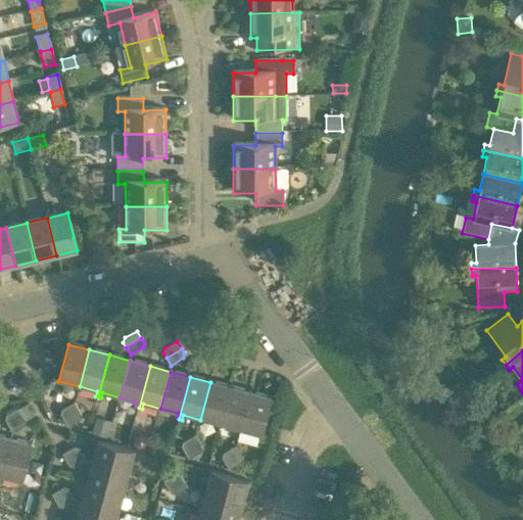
[(231,388),(210,382),(200,420),(221,425),(231,388)]
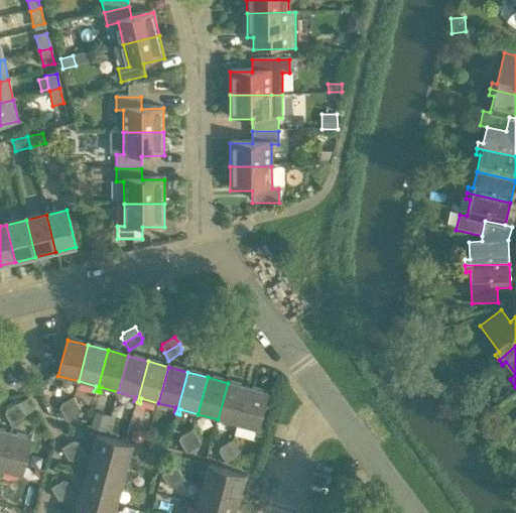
[(248,388),(228,383),(218,419),(238,424),(248,388)]
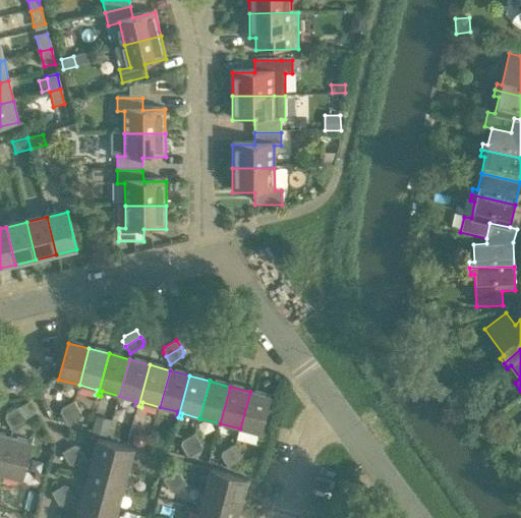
[(271,398),(250,392),(240,428),(261,435),(271,398)]
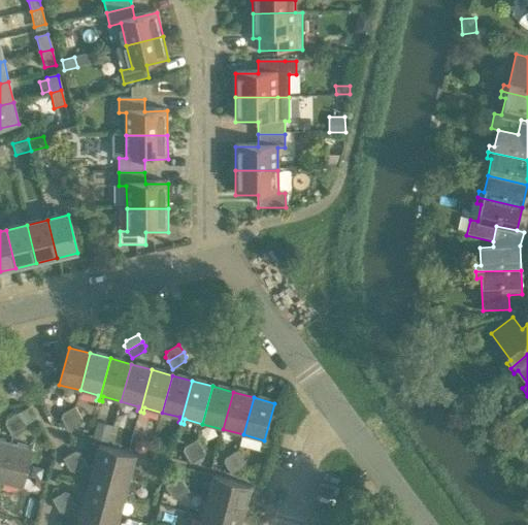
[(63,424),(79,415),(75,407),(62,415),(61,420),(63,424)]
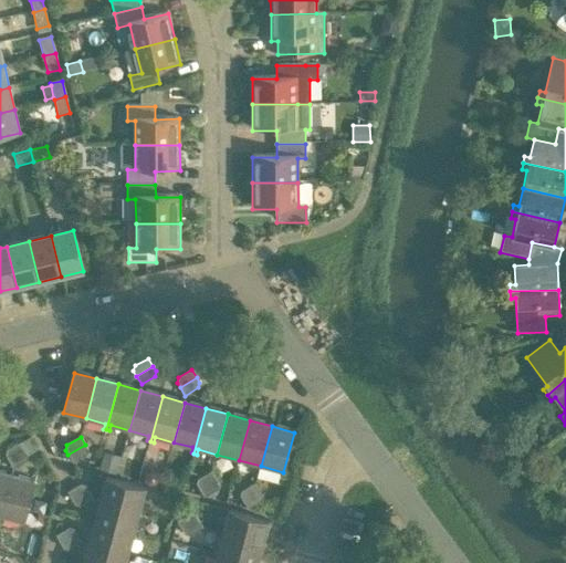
[(6,456),(9,461),(24,451),(20,444),(7,451),(6,456)]
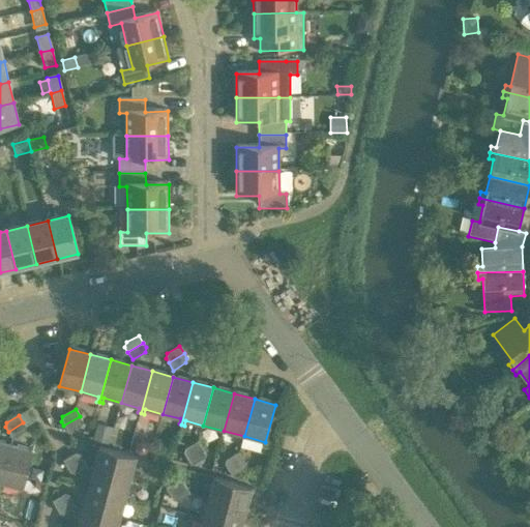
[(63,426),(68,433),(81,426),(82,421),(80,416),(63,426)]
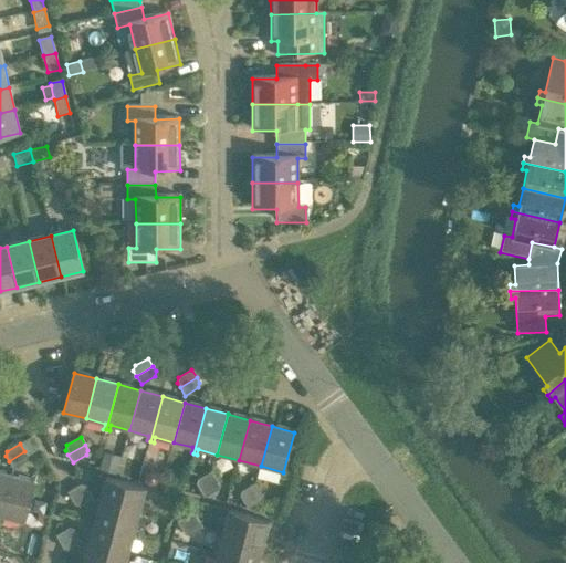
[(28,457),(24,451),(9,461),(13,469),(27,461),(28,457)]
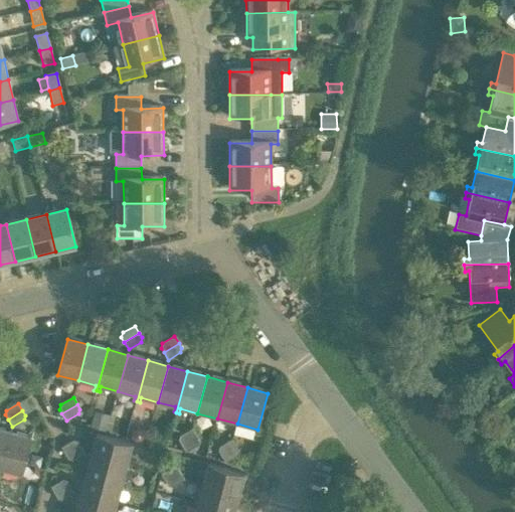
[(91,428),(100,430),(106,425),(108,416),(95,413),(91,428)]
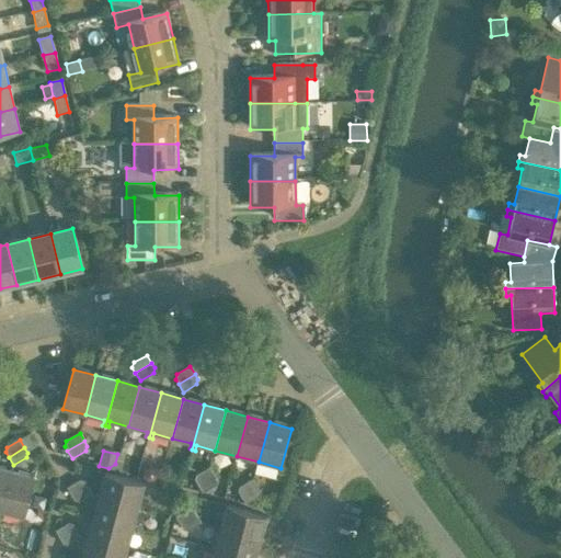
[(12,473),(0,468),(0,510),(1,511),(12,473)]
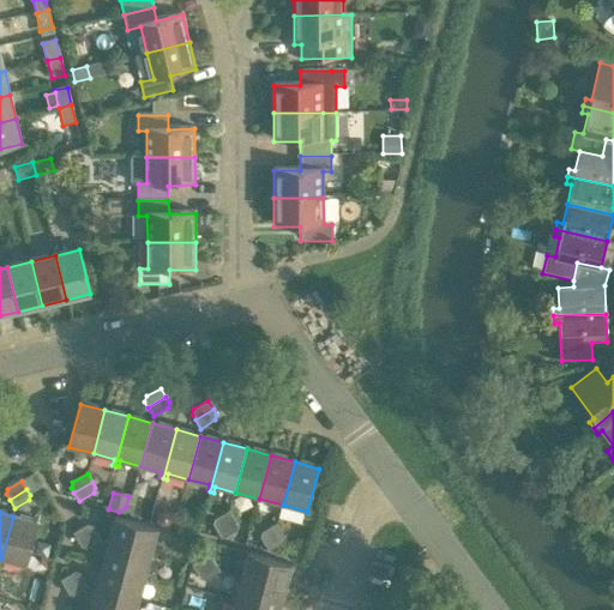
[(216,531),(234,520),(229,512),(215,520),(212,526),(216,531)]
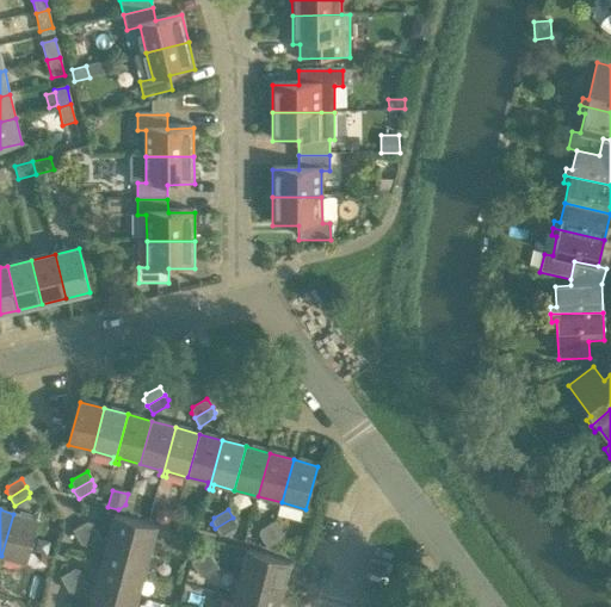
[(37,520),(13,514),(1,556),(26,563),(37,520)]
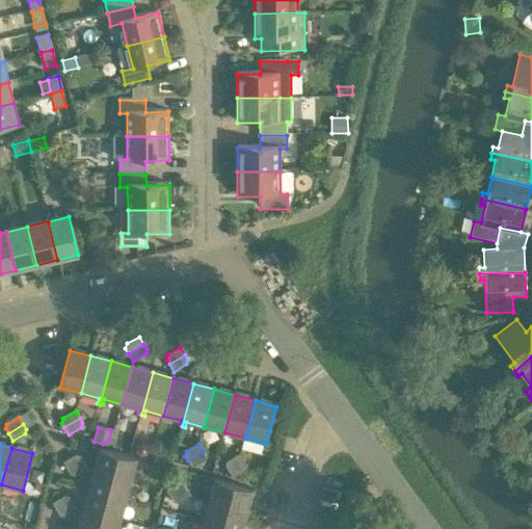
[(101,450),(95,472),(132,481),(138,460),(101,450)]
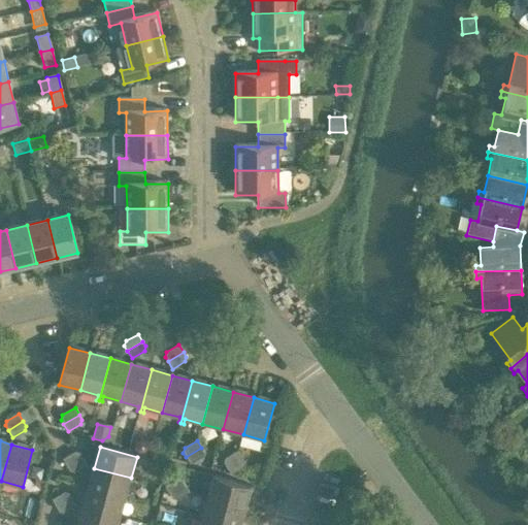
[(204,453),(201,448),(186,457),(191,464),(203,458),(204,453)]
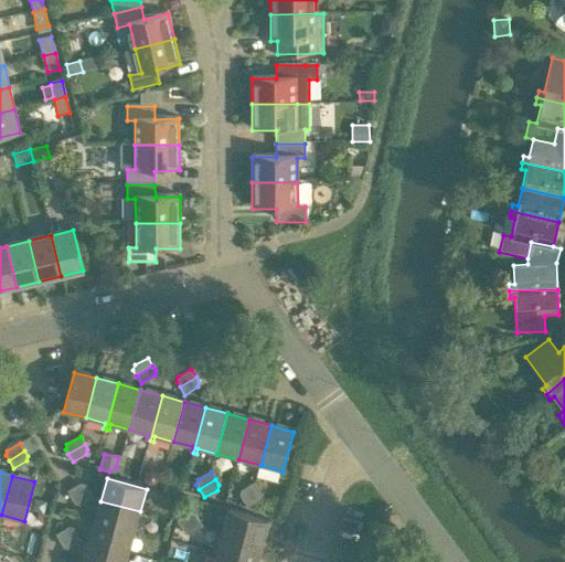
[(76,487),(85,504),(93,499),(85,485),(81,484),(76,487)]
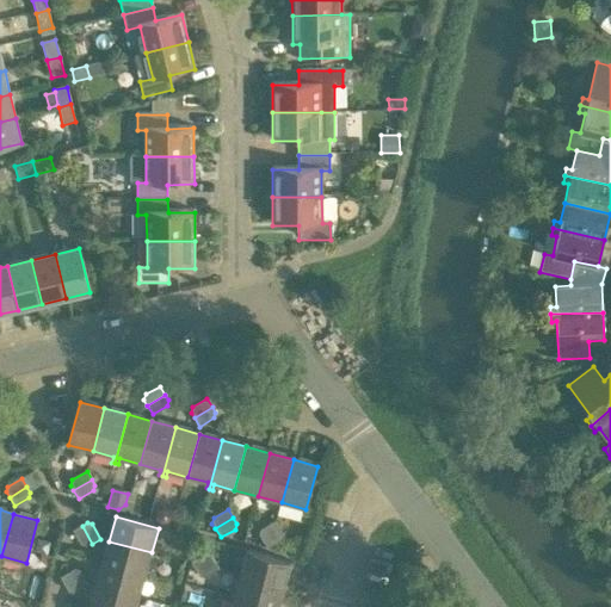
[(259,536),(261,542),(279,531),(275,522),(260,531),(259,536)]
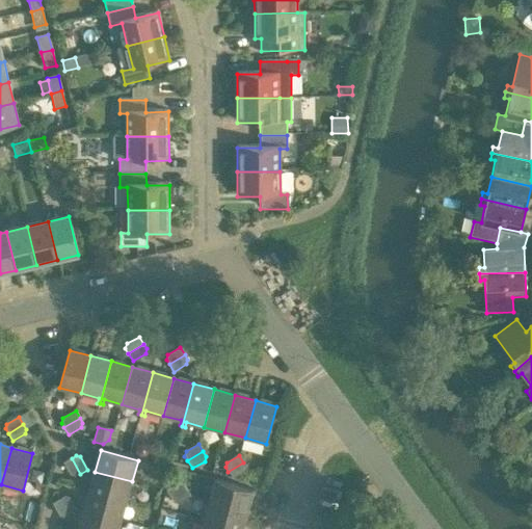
[(75,477),(80,474),(72,458),(63,463),(71,476),(75,477)]
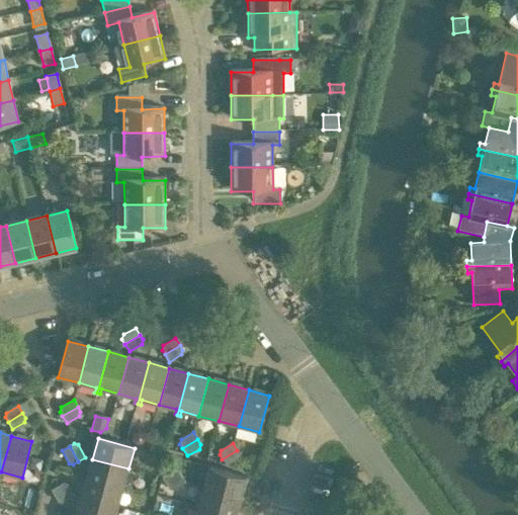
[(240,455),(237,450),(222,459),(227,466),(239,459),(240,455)]
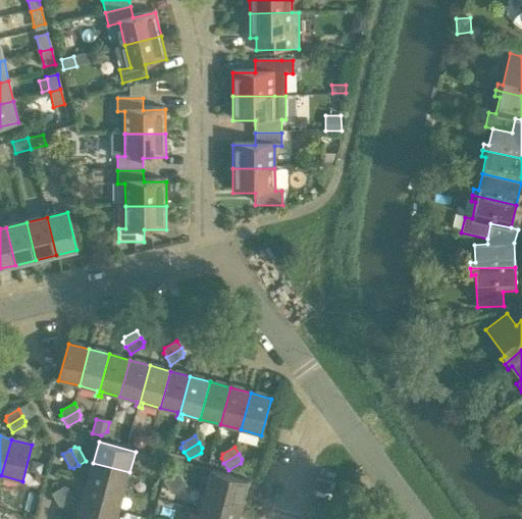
[(93,463),(88,482),(128,494),(129,491),(124,490),(129,472),(93,463)]
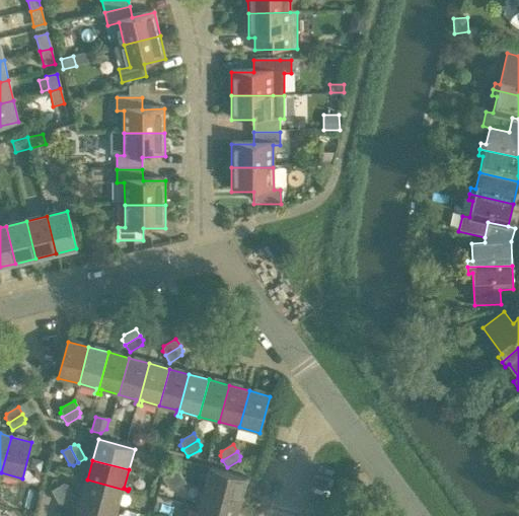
[(205,491),(241,501),(247,481),(210,470),(205,491)]
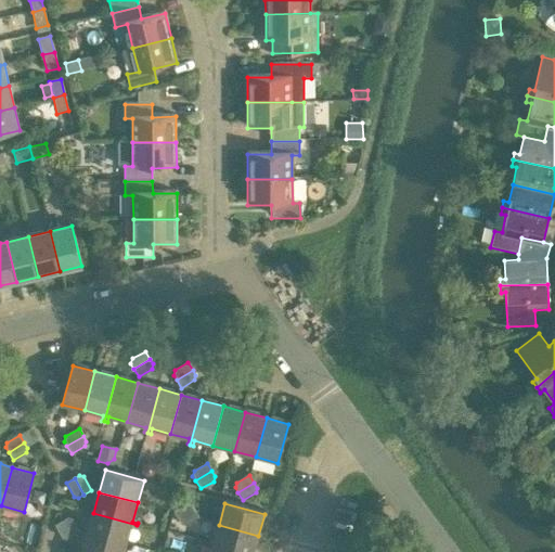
[(181,508),(191,523),(198,518),(191,505),(186,504),(181,508)]
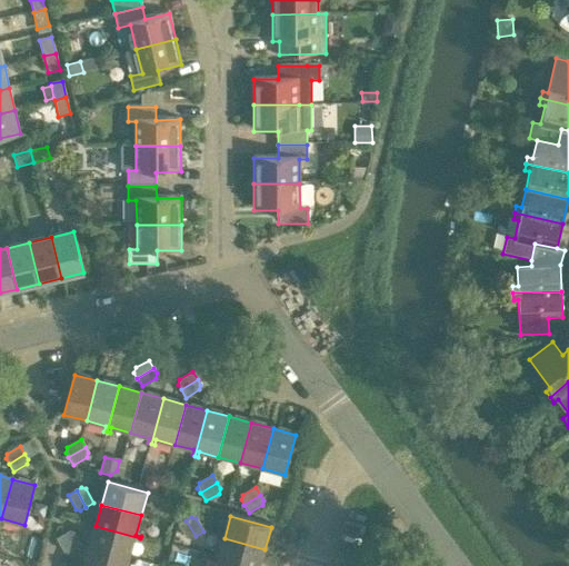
[(190,539),(196,536),(186,520),(178,525),(185,538),(190,539)]
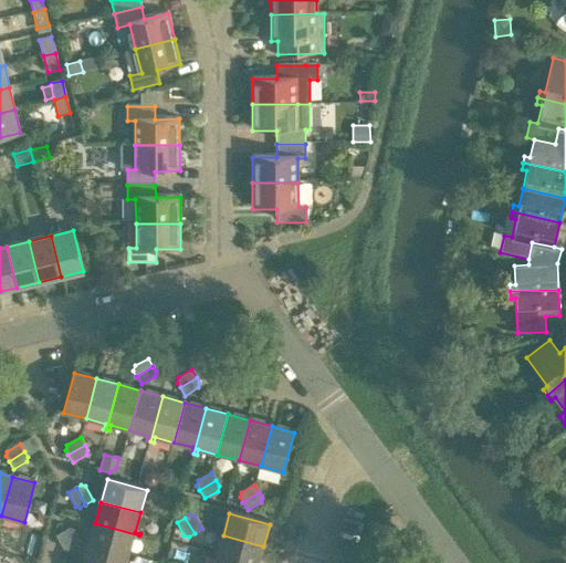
[(95,523),(88,545),(128,556),(134,539),(138,540),(139,535),(95,523)]
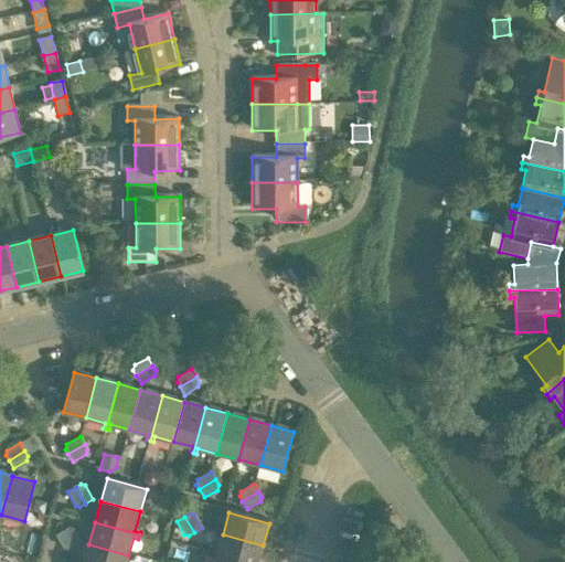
[(70,528),(64,530),(73,547),(82,542),(74,529),(70,528)]
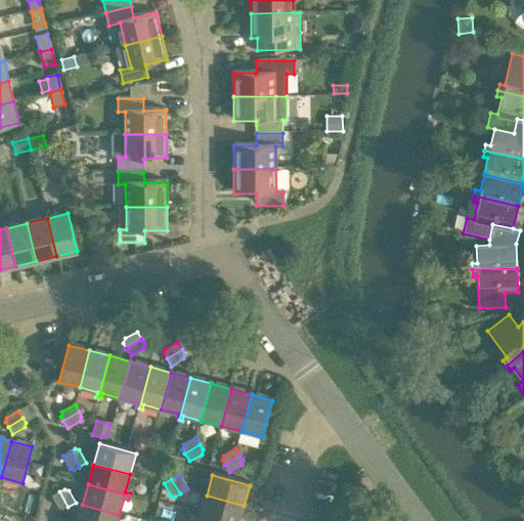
[(62,510),(68,507),(59,491),(51,496),(58,509),(62,510)]
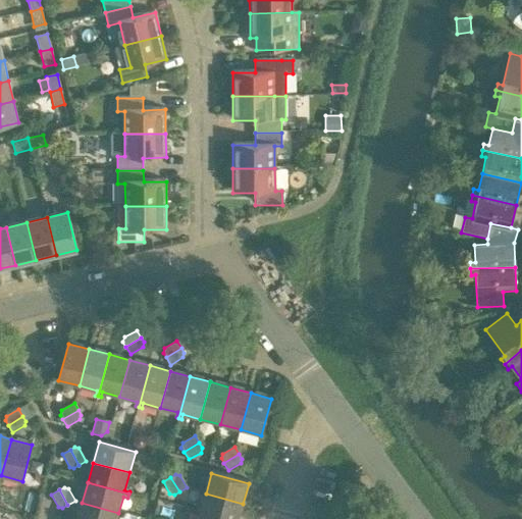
[(196,513),(217,518),(239,518),(243,504),(206,494),(201,511),(197,510),(196,513)]
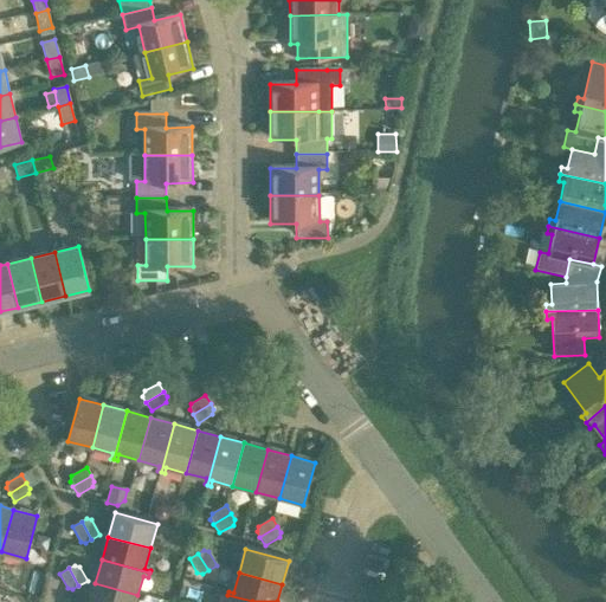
[(95,583),(89,601),(135,601),(137,595),(95,583)]
